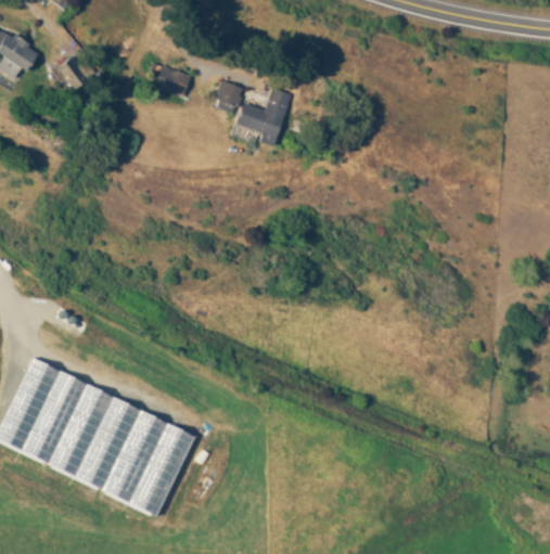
[(0,68),(15,77),(22,66),(28,69),(39,49),(0,26),(0,50),(4,53),(0,61),(0,68)]
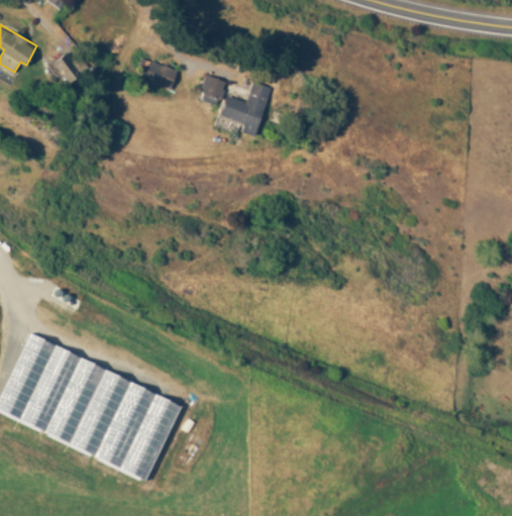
[(70,82),(89,64),(73,45),(53,65),(70,82)]
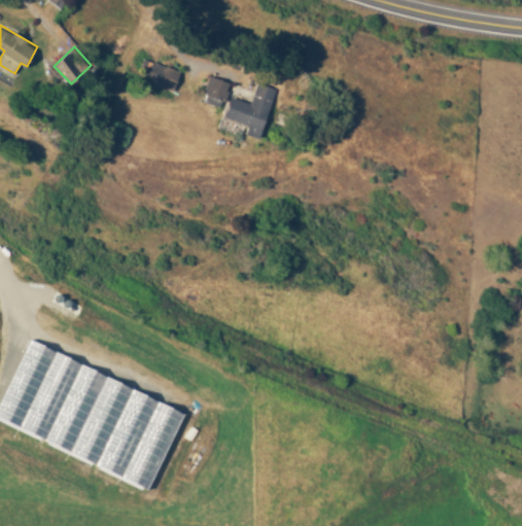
[(182,69),(146,58),(140,77),(176,89),(182,69)]
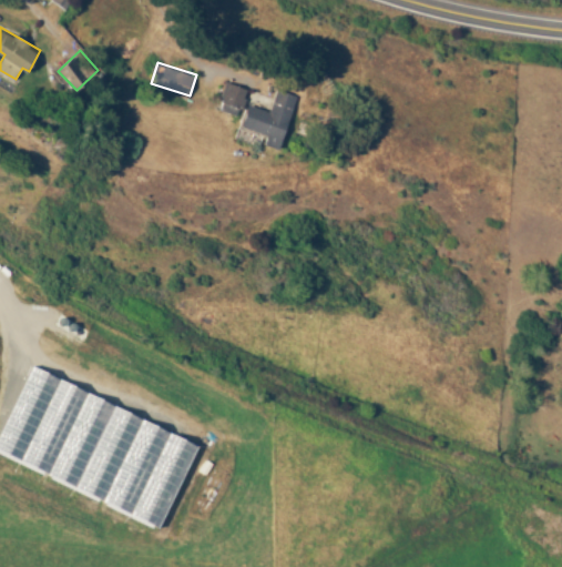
[(251,88),(228,81),(220,108),(241,115),(251,88)]
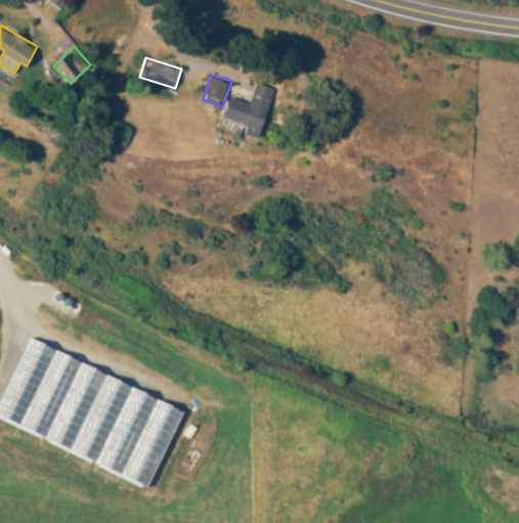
[(224,116),(248,124),(245,132),(259,136),(275,87),(258,81),(251,102),(230,95),(224,116)]
